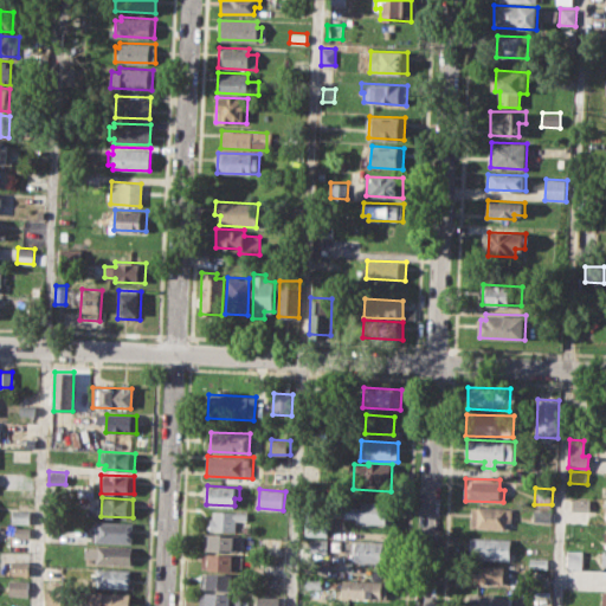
[(572,498),(590,498),(590,510),(571,510),(572,498)]
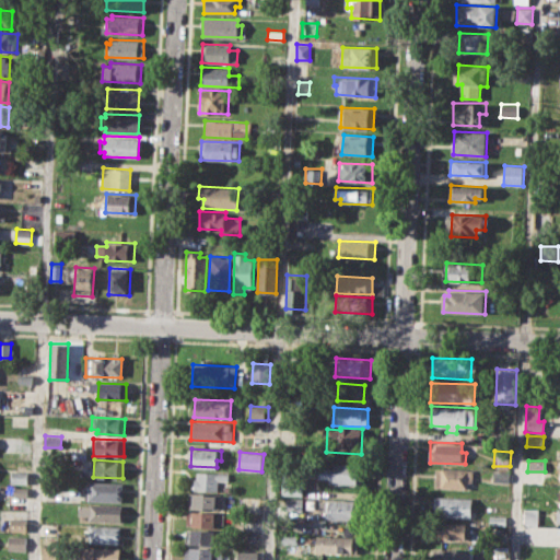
[(322,462),(364,464),(363,486),(329,485),(330,479),(321,478),(322,462)]
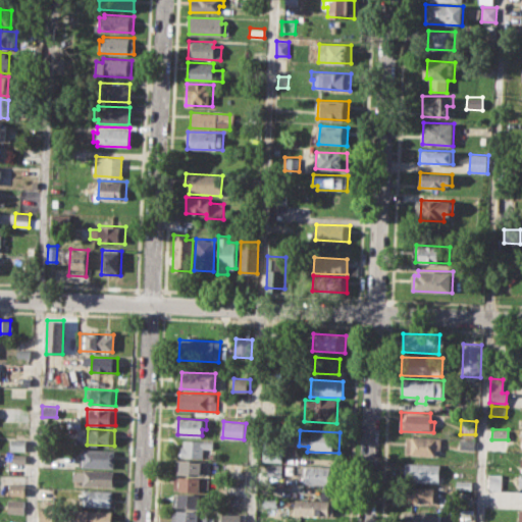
[(406,436),(441,437),(440,448),(435,448),(434,456),(406,454),(406,436)]
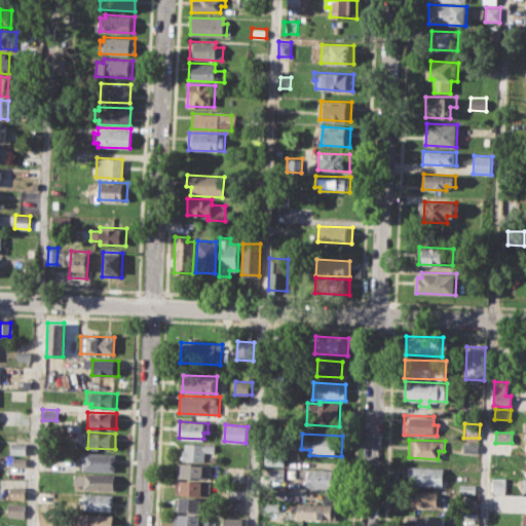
[(11,442),(26,442),(25,455),(10,454),(11,442)]
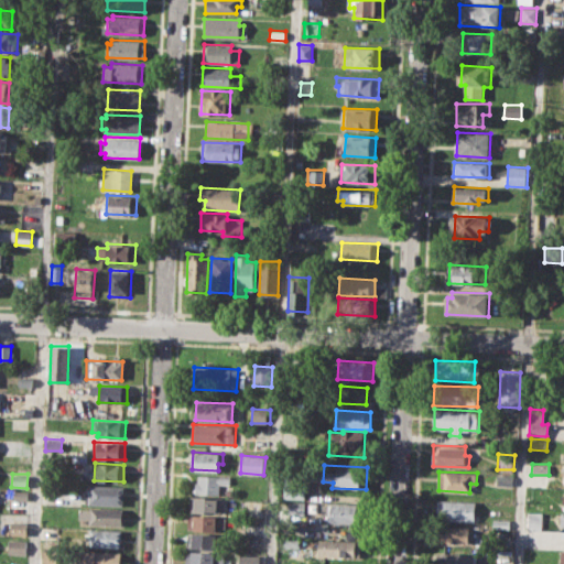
[(496,474),(513,475),(512,486),(495,485),(496,474)]
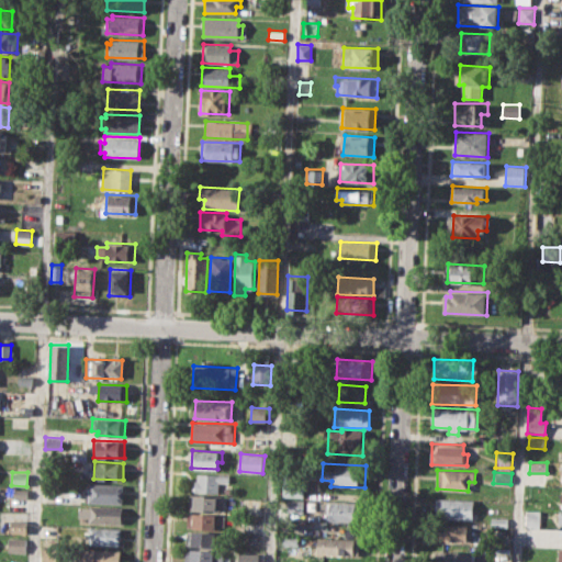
[(198,473),(229,474),(228,482),(218,482),(218,492),(194,492),(194,479),(198,480),(198,473)]
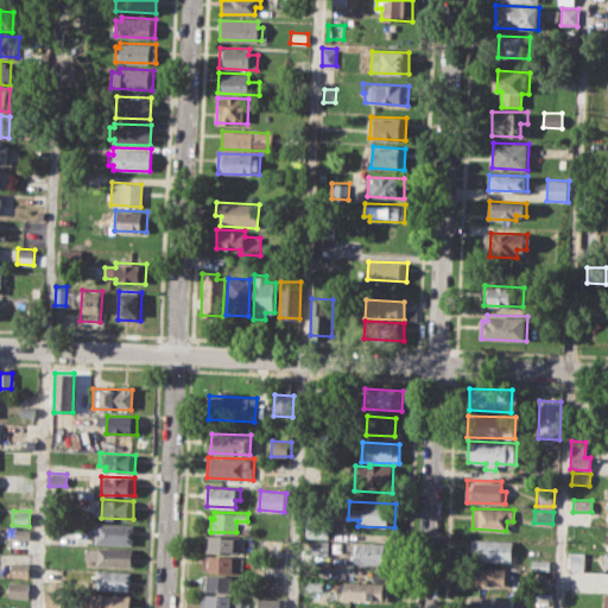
[(308,515),(330,517),(329,538),(306,537),(308,515)]
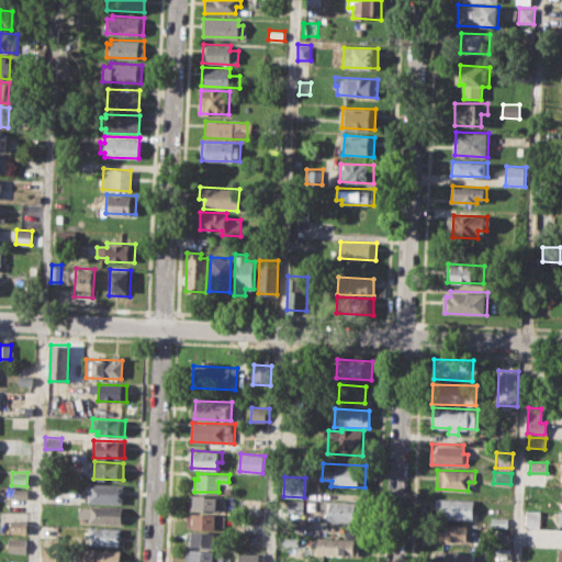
[(89,482),(122,484),(122,504),(89,502),(89,482)]
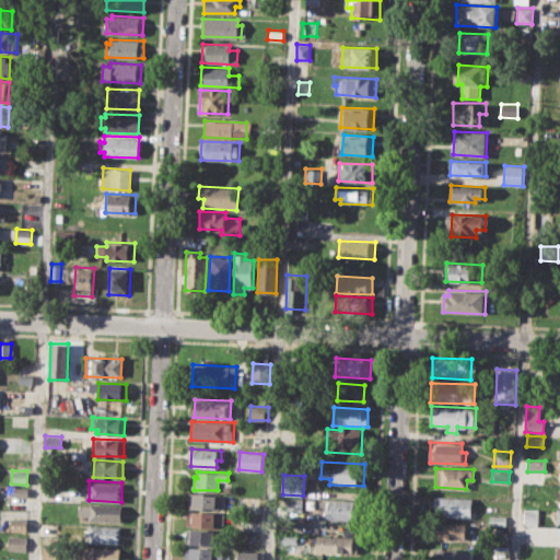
[(14,487),(27,488),(27,497),(14,496),(14,487)]
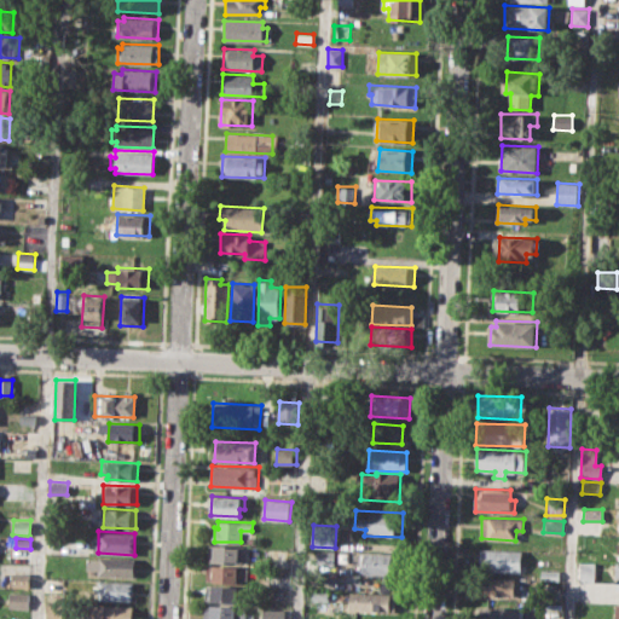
[(208,545),(242,547),(242,562),(207,561),(208,545)]
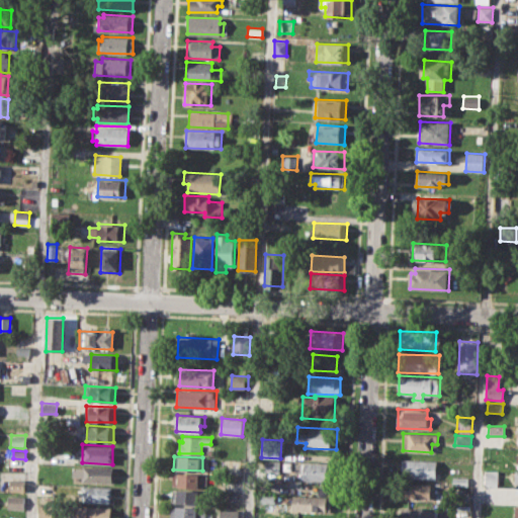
[(402,458),(435,460),(434,479),(401,478),(402,458)]
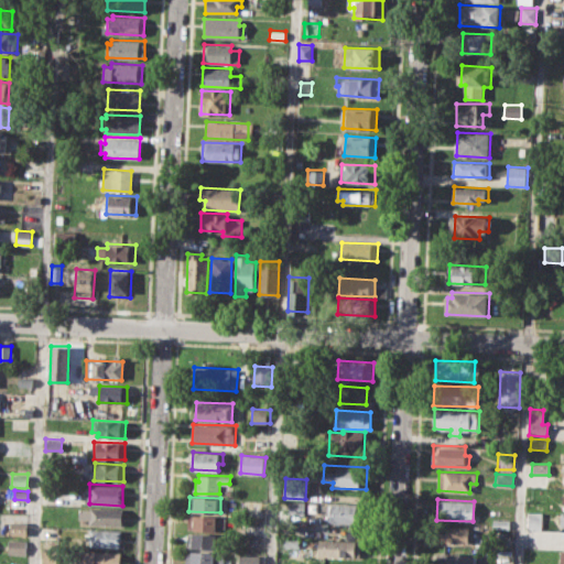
[(289,501),(305,502),(305,518),(288,517),(289,501)]
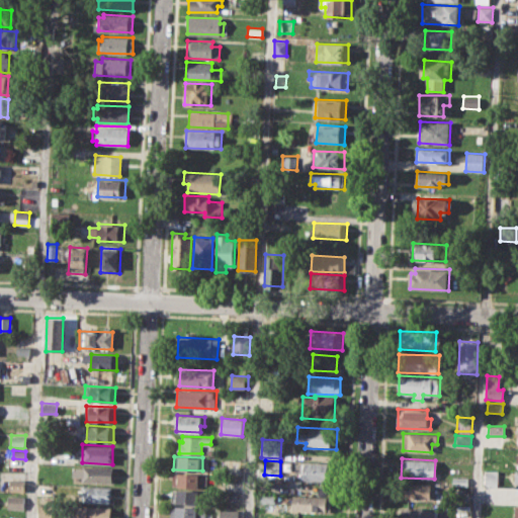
[(303,461),(330,462),(330,481),(301,480),(303,461)]
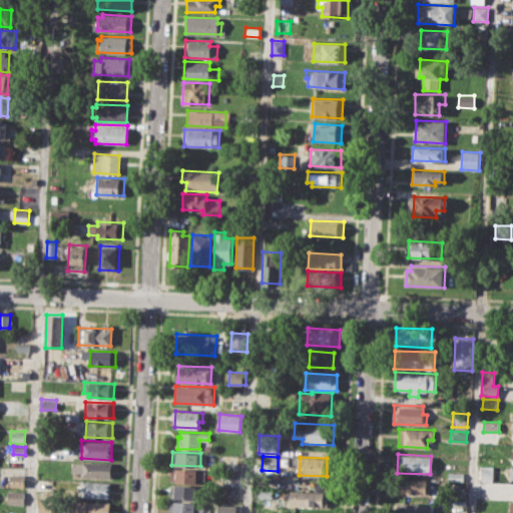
[(72,461),(112,463),(111,479),(81,477),(81,472),(71,472),(72,461)]
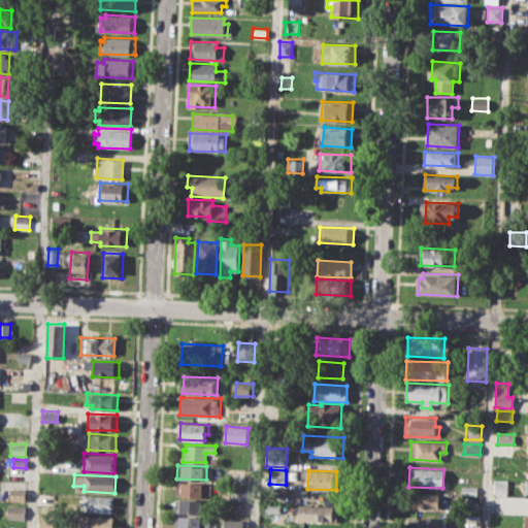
[(506,495),(506,480),(494,480),(493,495),(506,495)]
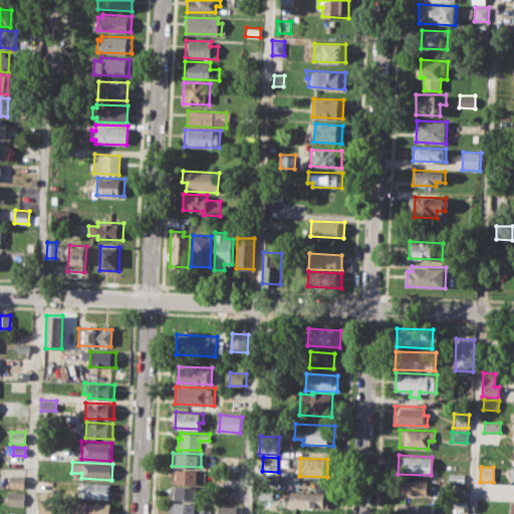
[(173,469),(200,471),(200,484),(172,482),(173,469)]
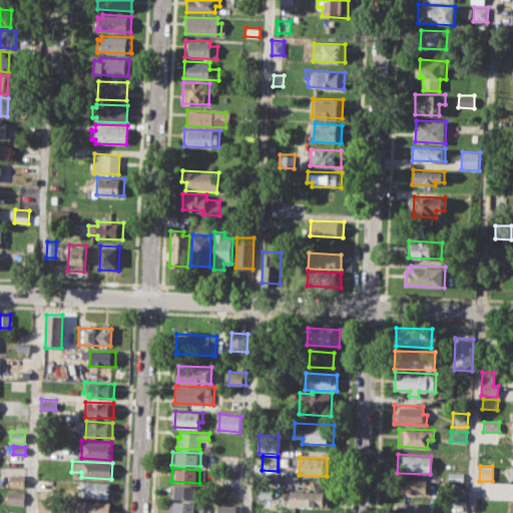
[(448,471),(466,472),(465,482),(448,481),(448,471)]
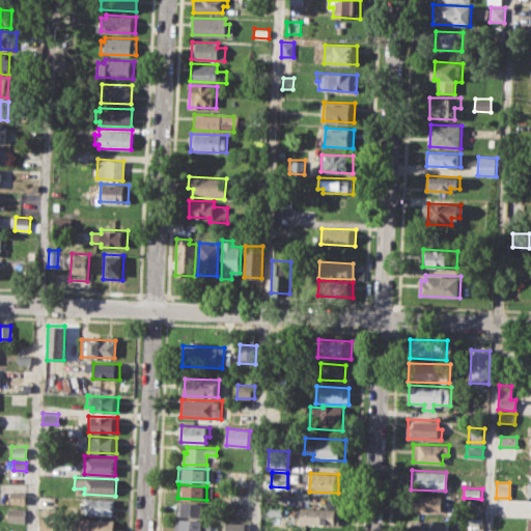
[(0,495),(10,495),(10,491),(25,492),(24,503),(0,502),(0,495)]
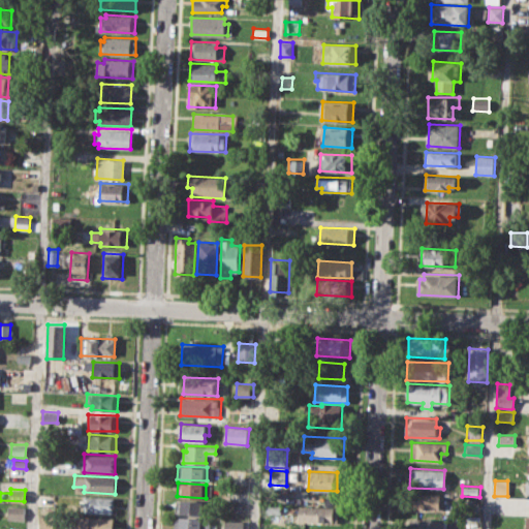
[(406,492),(443,494),(442,509),(405,507),(406,492)]
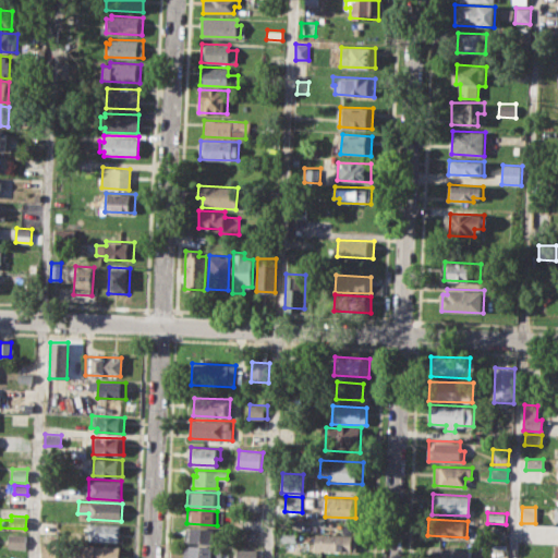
[(87,523),(119,524),(119,542),(87,541),(87,523)]
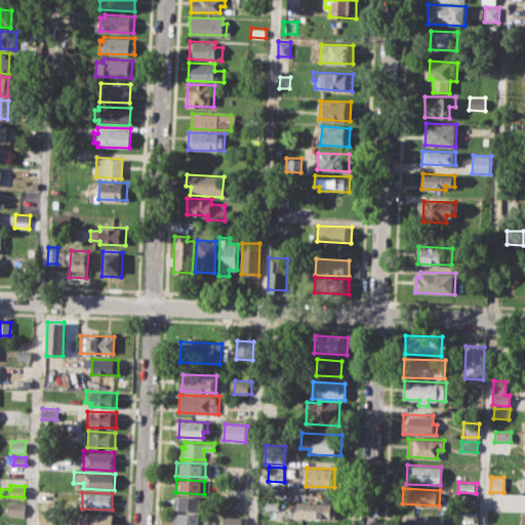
[(175,495),(205,496),(204,512),(174,510),(175,495)]
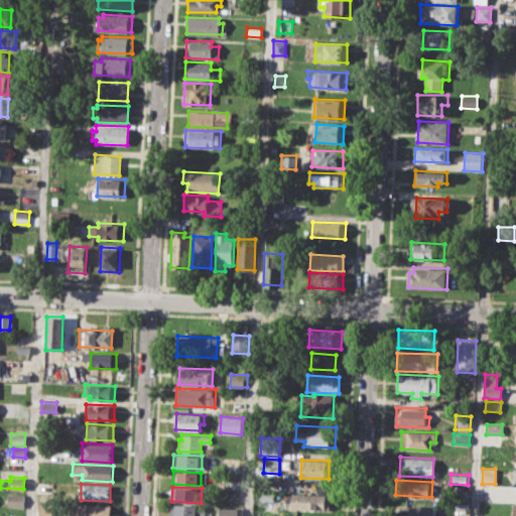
[(8,493),(23,494),(23,509),(7,508),(8,493)]
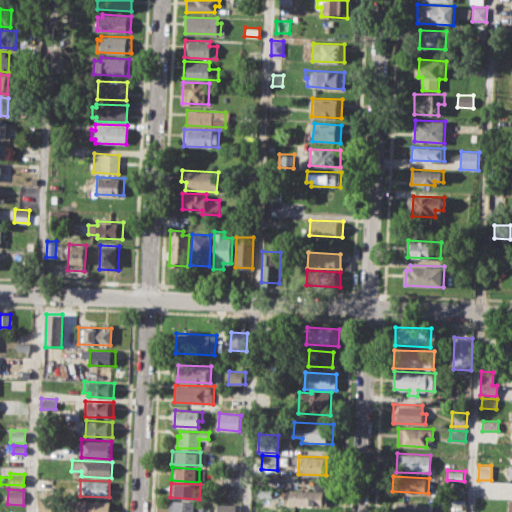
[(290,489),(327,491),(327,505),(289,503),(290,489)]
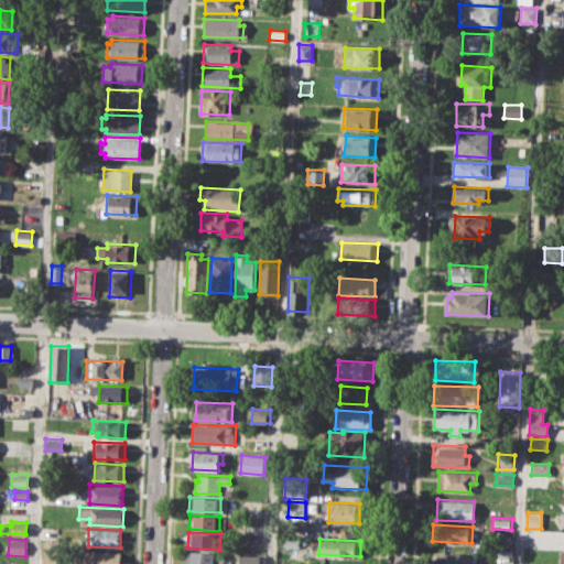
[(42,563),(43,550),(56,550),(55,563),(42,563)]
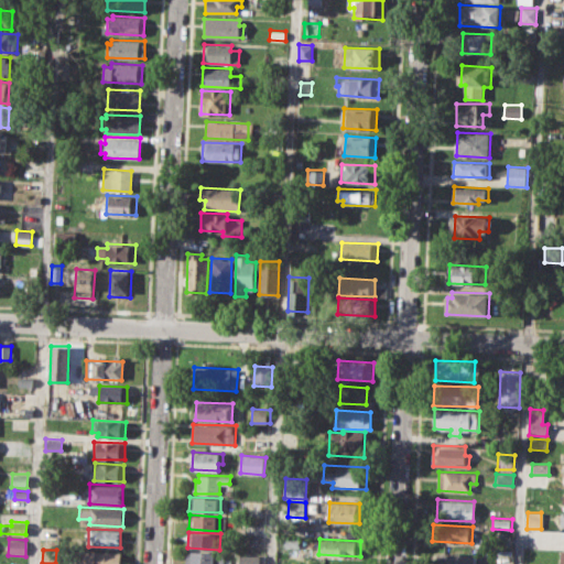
[(79,563),(80,550),(120,552),(120,563),(79,563)]
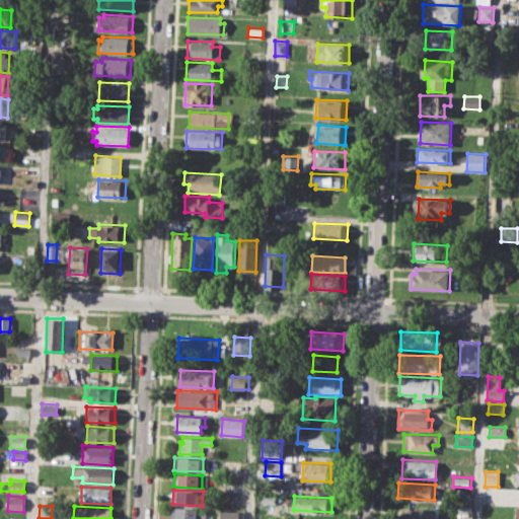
[(171,518),(172,507),(206,509),(205,518),(171,518)]
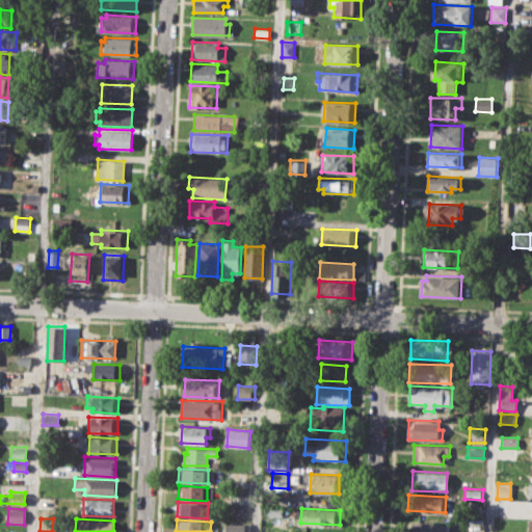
[(225,531),(227,522),(246,523),(245,531),(225,531)]
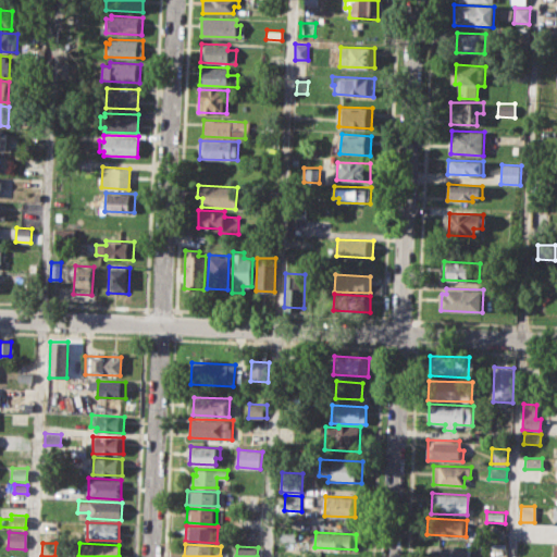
[(429,556),(430,546),(471,548),(470,556),(429,556)]
